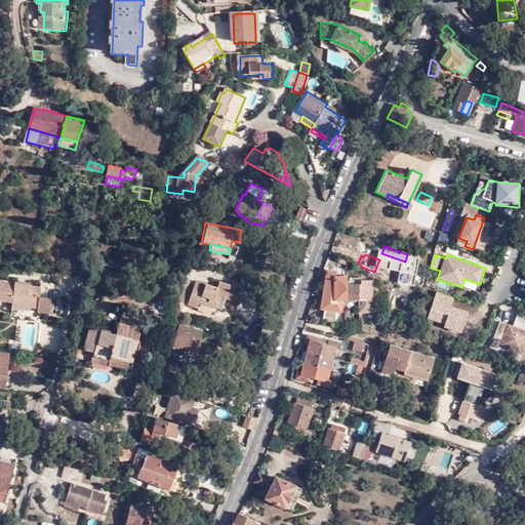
[(322,319),(333,321),(335,312),(339,313),(341,301),(359,301),(359,314),(372,314),(371,282),(361,282),(361,280),(349,280),(349,283),(346,282),(346,277),(334,276),(335,272),(326,271),(320,310),(324,310),(322,319)]
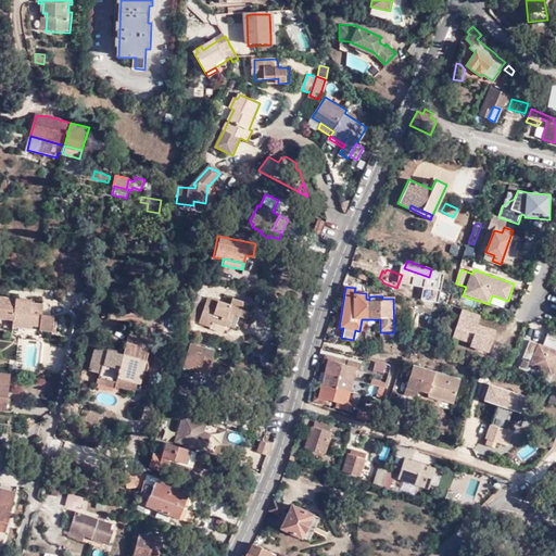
[(196,314),(201,298),(193,295),(189,312),(189,313),(196,314)]
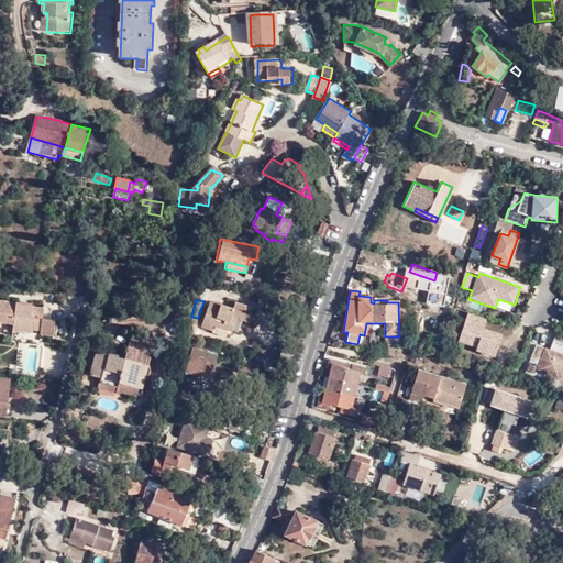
[(31,306),(0,301),(0,323),(12,326),(11,332),(31,335),(31,332),(40,333),(39,337),(52,338),(53,323),(41,322),(42,311),(30,310),(31,306)]
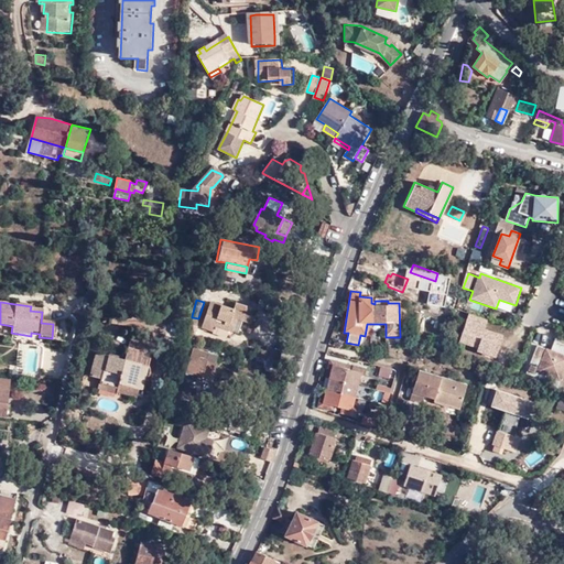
[(234,318),(239,320),(249,323),(253,310),(235,303),(232,310),(210,302),(201,327),(214,332),(227,336),(229,331),(234,318)]
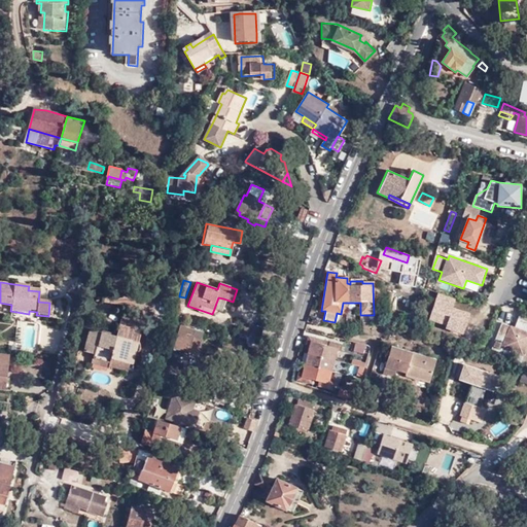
[(456,299),(438,292),(429,320),(446,325),(445,329),(463,336),(470,312),(454,307),(456,299)]
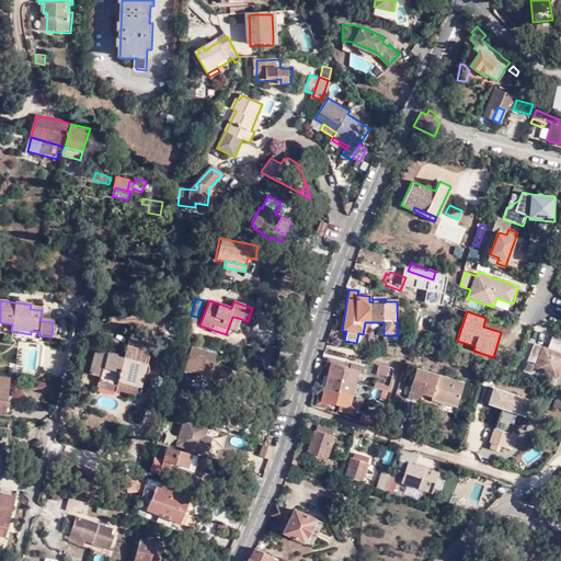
[(233,331),(238,318),(232,317),(228,329),(233,331)]
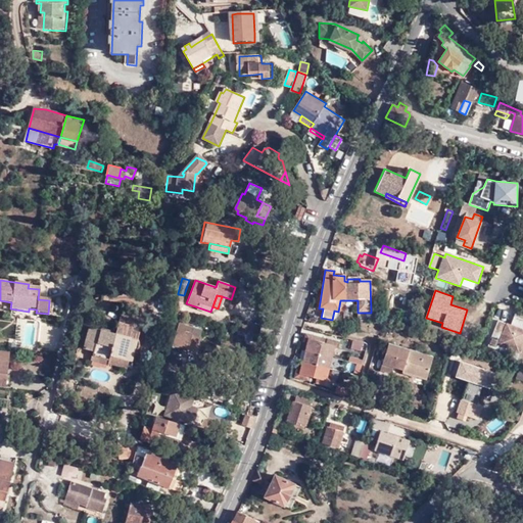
[(180,312),(183,303),(176,301),(174,310),(180,312)]
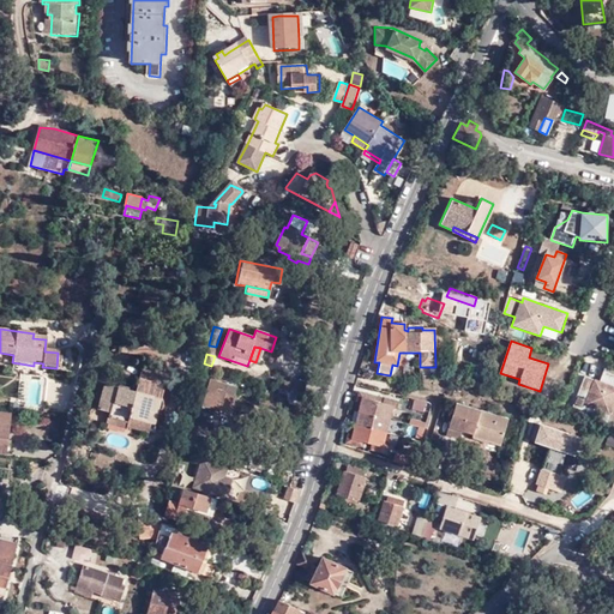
[(157,387),(162,372),(145,367),(138,390),(108,381),(101,408),(112,410),(110,415),(130,420),(128,423),(150,429),(154,421),(156,422),(160,410),(157,409),(161,397),(163,398),(164,390),(157,387)]
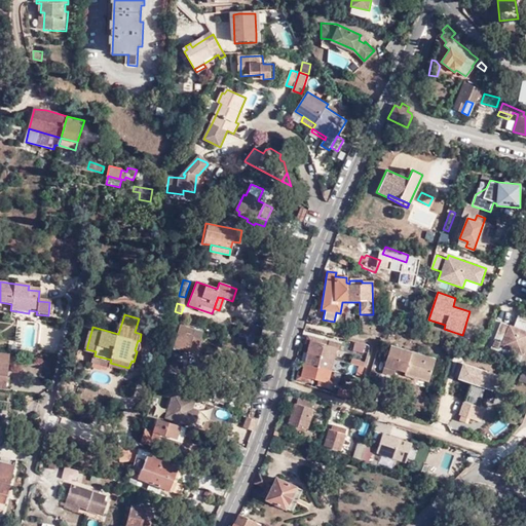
[(524,355),(525,349),(525,320),(518,317),(515,327),(500,322),(489,349),(509,357),(511,351),(524,355)]
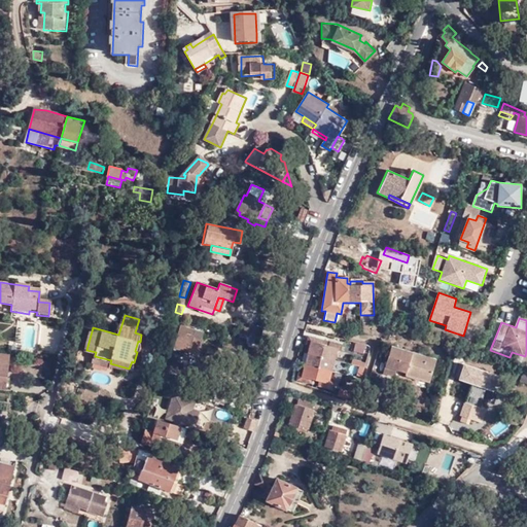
[(145,321),(139,319),(135,332),(141,335),(145,321)]
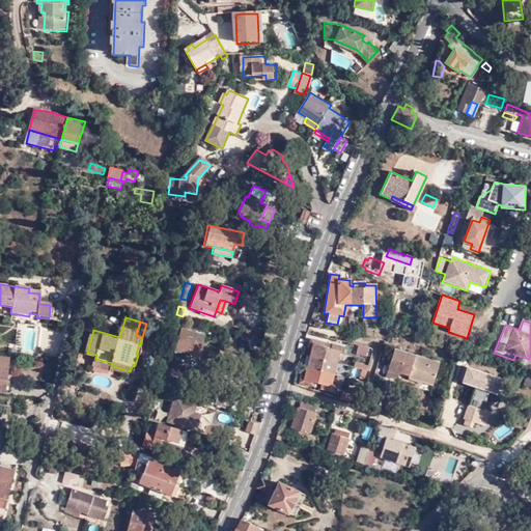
[(29,347),(42,347),(40,324),(28,324),(29,347)]
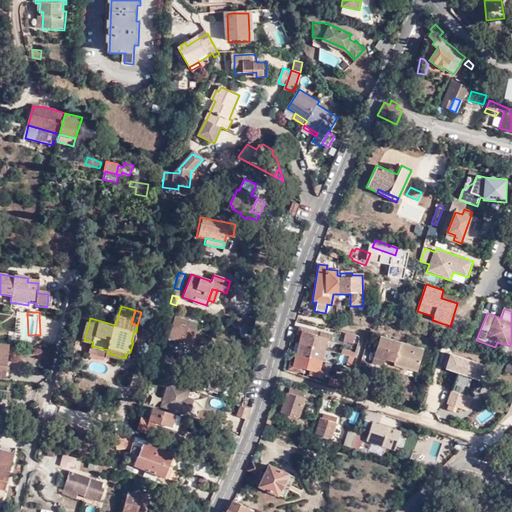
[(243,315),(236,313),(232,324),(248,329),(252,317),(243,314),(243,315)]
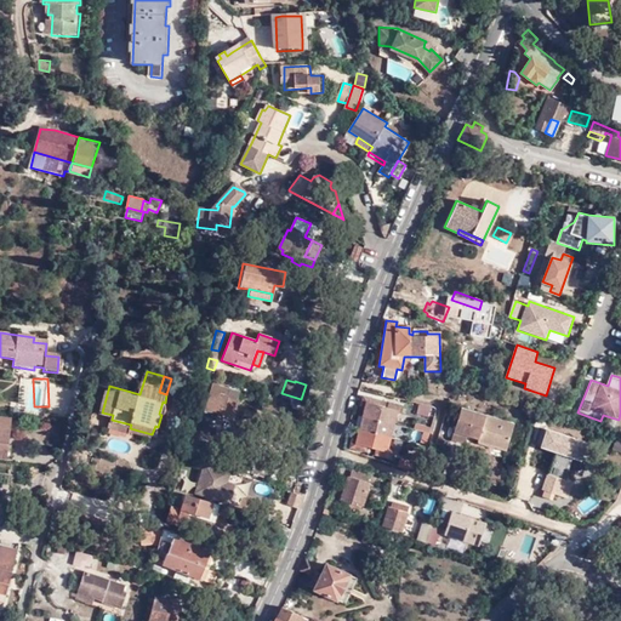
[(204,410),(223,415),(228,399),(237,402),(239,393),(211,385),(204,410)]
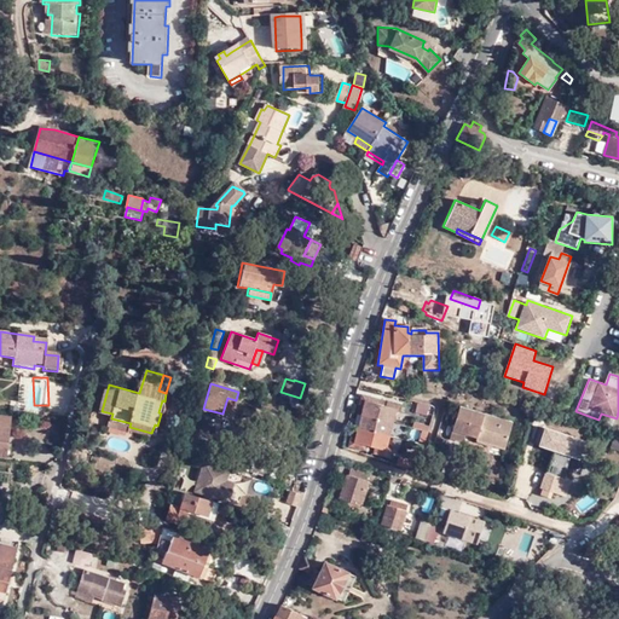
[(52,401),(73,405),(76,388),(55,385),(52,401)]
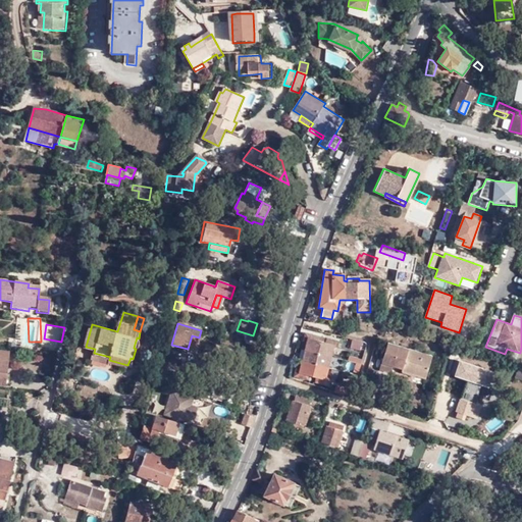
[(259,333),(267,335),(270,327),(261,324),(259,333)]
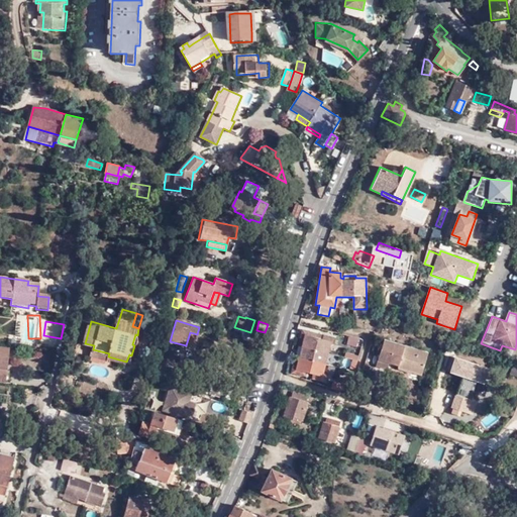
[(311,379),(323,381),(325,376),(320,374),(329,345),(333,345),(334,339),(322,335),(321,340),(313,338),(314,334),(301,330),(299,337),(303,338),(295,367),(292,366),(290,373),(303,377),(304,373),(312,375),(311,379)]
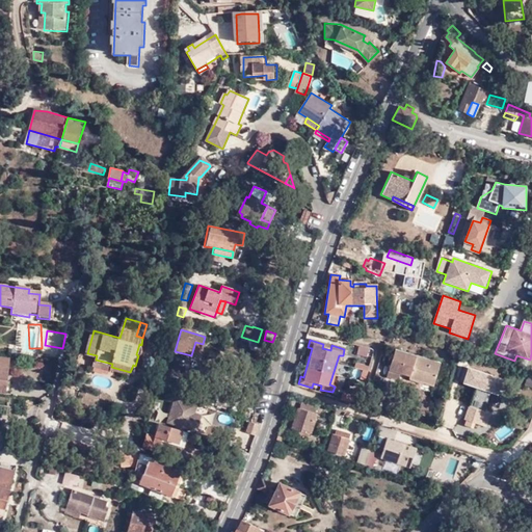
[(198,357),(203,344),(195,342),(191,355),(198,357)]
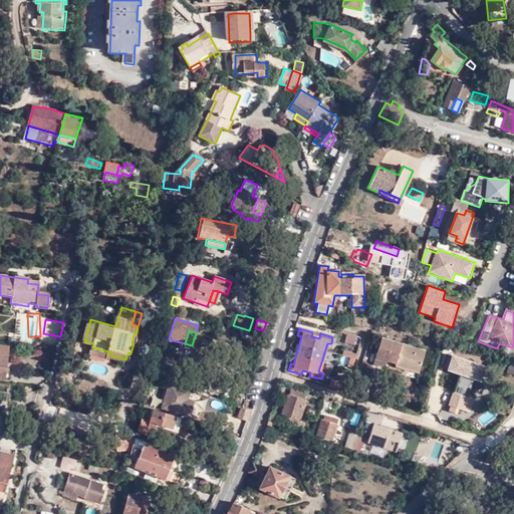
[(395,367),(418,375),(425,354),(381,340),(372,365),(383,369),(386,363),(395,366),(395,367)]
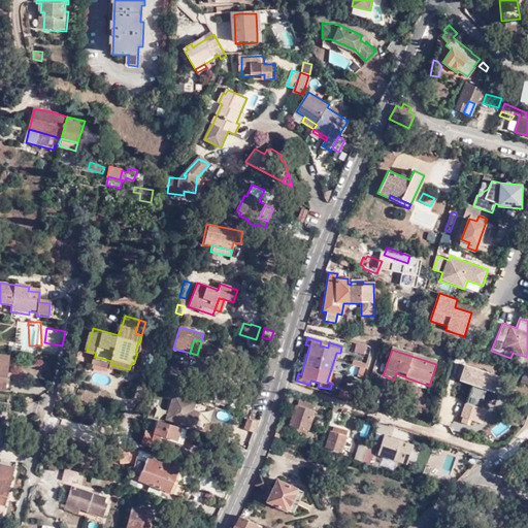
[(6,370),(11,372),(14,355),(0,351),(0,386),(2,387),(6,370)]
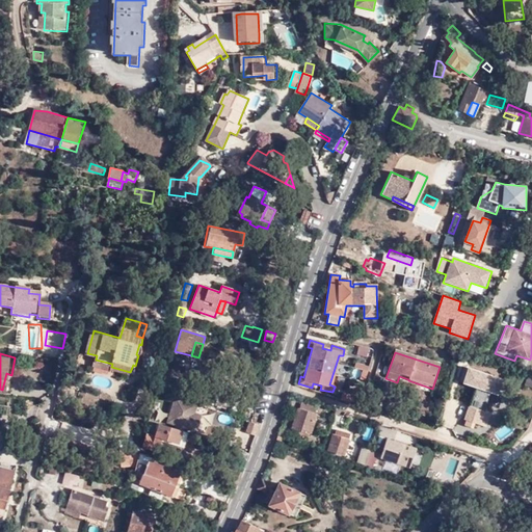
[(111,369),(111,367),(112,364),(96,360),(95,365),(111,369)]
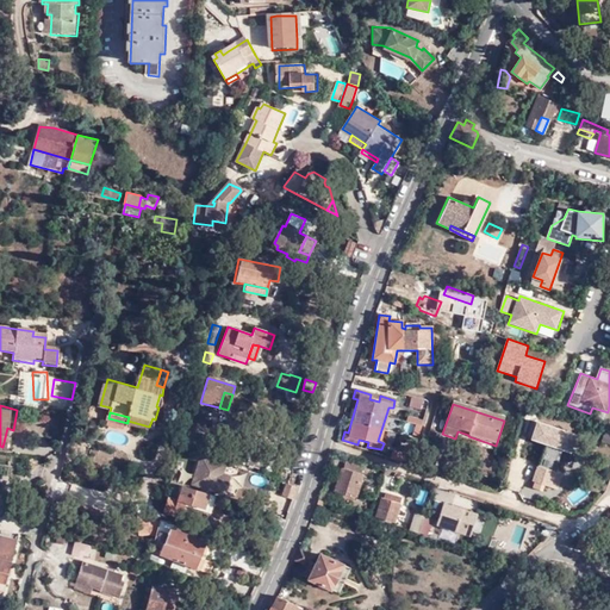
[(558,452),(561,453),(565,444),(570,447),(574,433),(547,423),(546,427),(531,422),(526,440),(535,443),(539,436),(546,439),(531,483),(555,491),(560,475),(551,472),(558,452)]
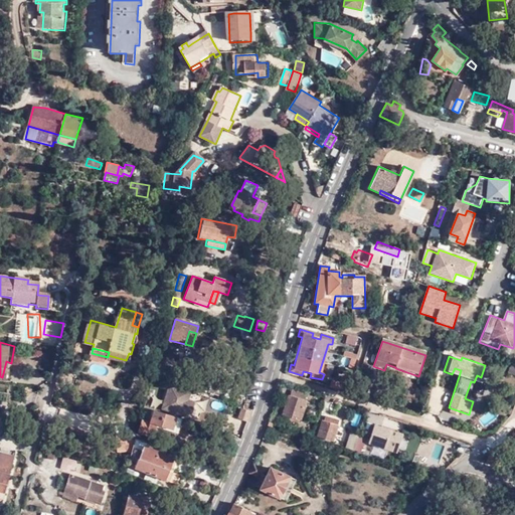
[(7,378),(11,363),(6,361),(2,377),(7,378)]
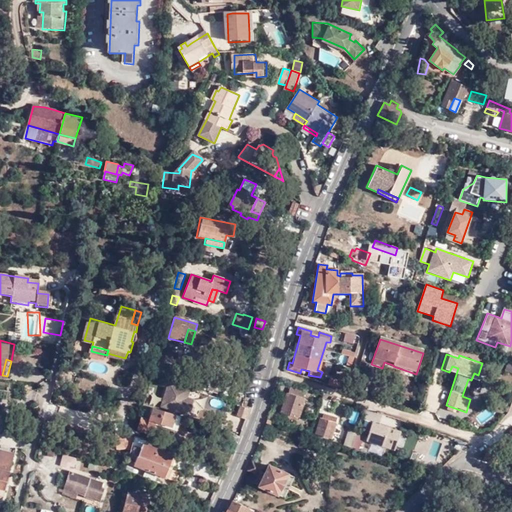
[(63,384),(64,378),(57,377),(54,388),(59,390),(61,384),(63,384)]
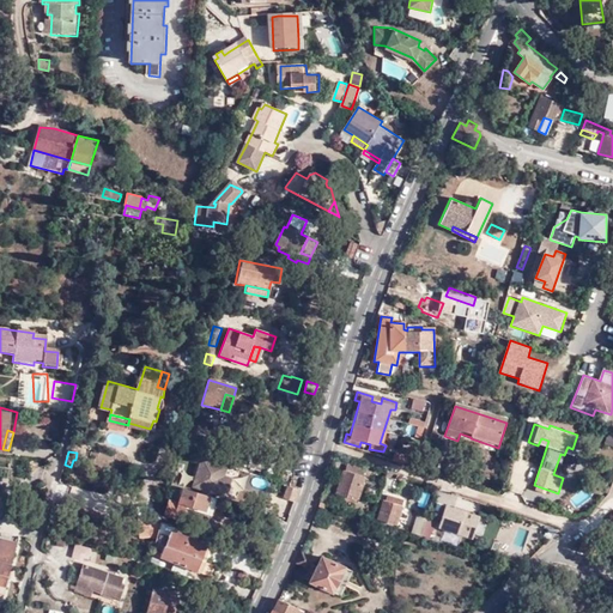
[(404,463),(420,469),(423,461),(406,456),(395,453),(393,461),(404,463)]
